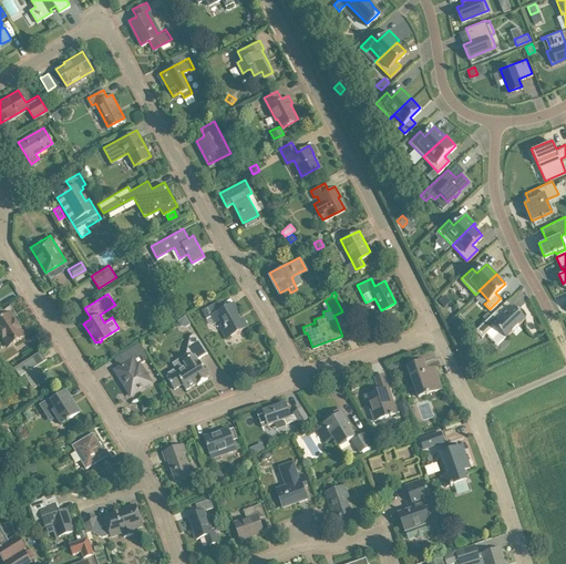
[(219,298),(202,308),(205,316),(212,313),(216,320),(218,319),(222,325),(219,327),(225,337),(247,325),(243,316),(238,318),(235,311),(238,310),(233,301),(224,306),(219,298)]
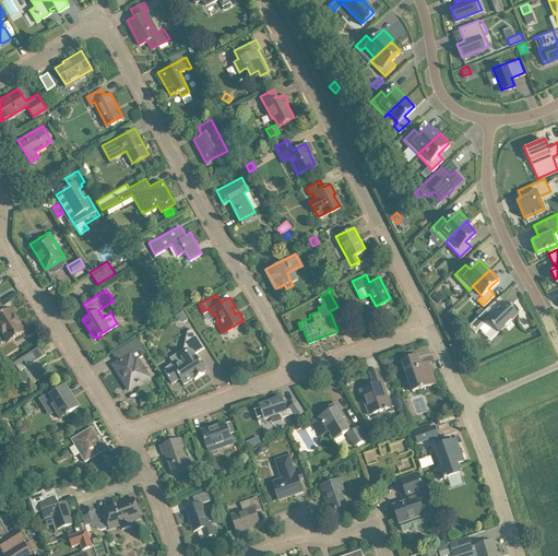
[(0,350),(3,355),(18,346),(11,338),(24,329),(10,307),(14,305),(10,299),(0,305),(0,307),(3,311),(0,312),(0,329),(7,339),(0,342),(0,350)]
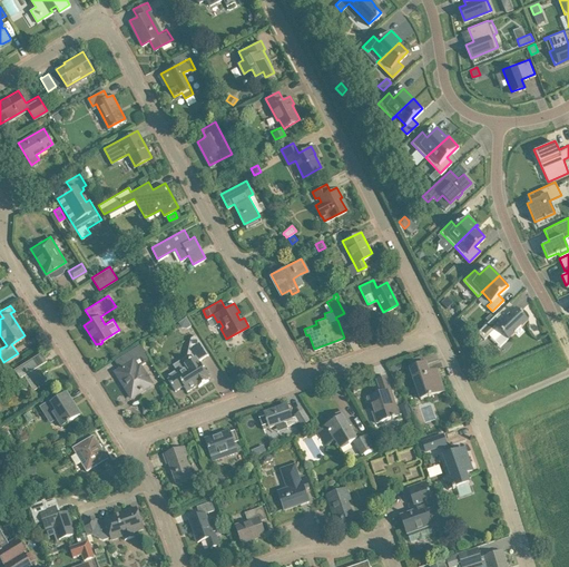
[(497,312),(477,331),(479,333),(482,336),(483,338),(496,325),(507,338),(528,319),(516,306),(502,319),(497,312)]
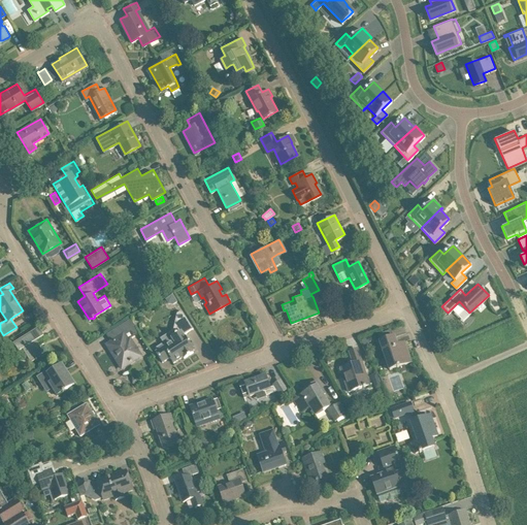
[(172,292),(164,297),(167,301),(172,302),(176,299),(172,292)]
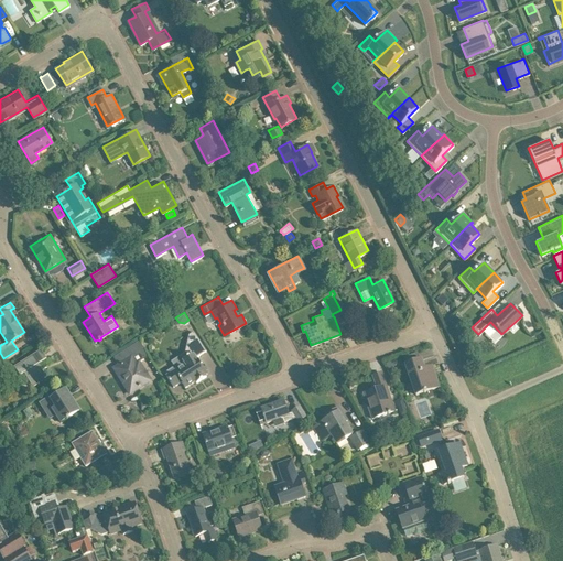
[(193,330),(188,333),(185,351),(171,359),(175,367),(173,368),(172,366),(165,370),(166,374),(165,374),(173,385),(181,380),(184,386),(195,379),(196,380),(206,375),(205,373),(206,371),(196,356),(206,349),(193,330)]
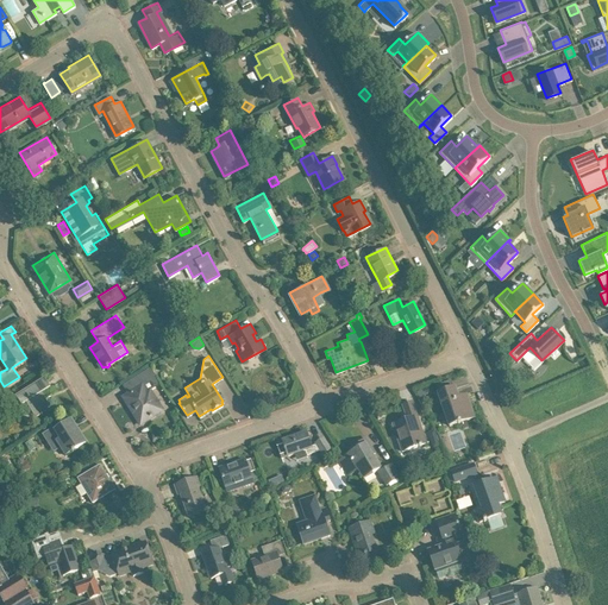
[(515,359),(512,355),(506,360),(509,365),(515,359)]
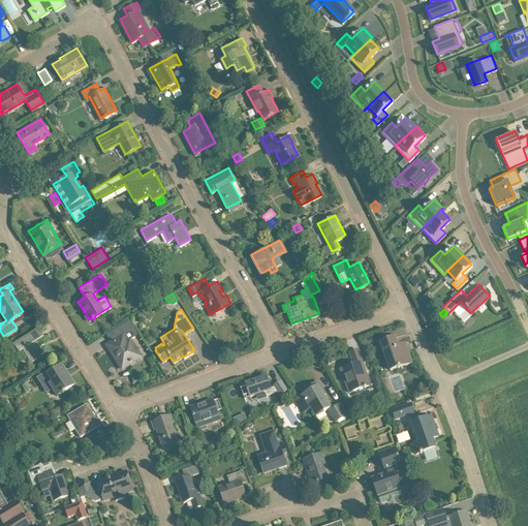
[(119,336),(106,343),(121,367),(141,354),(126,331),(134,326),(129,317),(114,328),(119,336)]
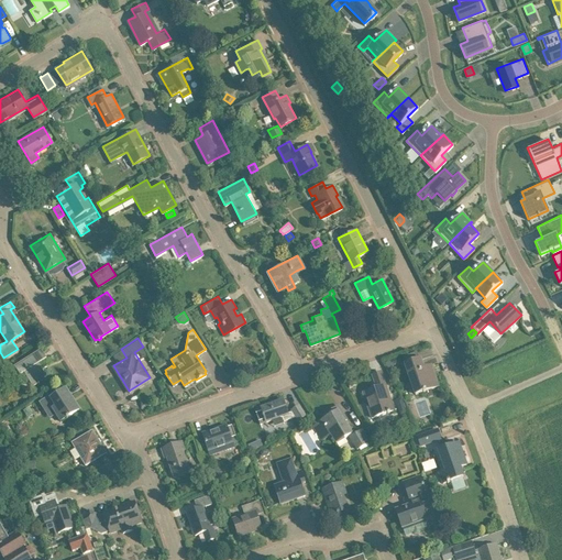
[(20,373),(23,371),(32,384),(46,375),(37,362),(46,357),(41,348),(14,364),(20,373)]
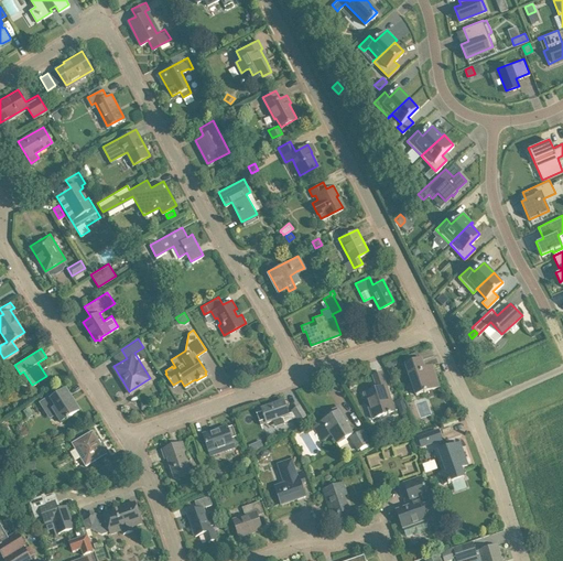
[(405,363),(415,394),(425,389),(431,388),(439,385),(431,364),(423,367),(420,357),(405,363)]
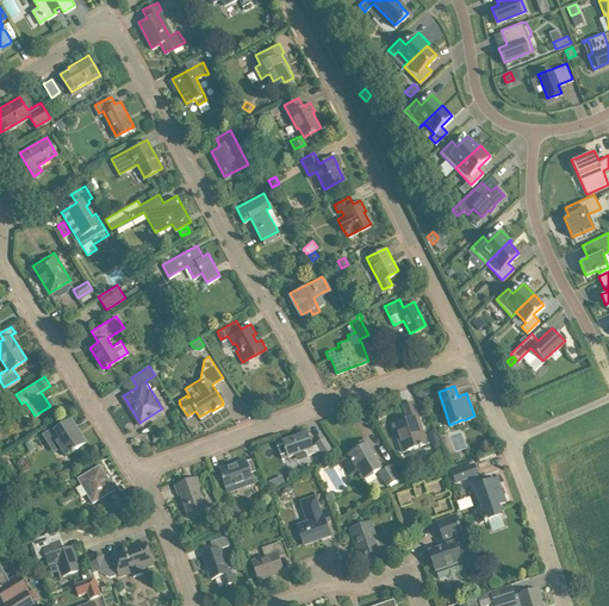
[(393,423),(396,432),(399,431),(405,448),(402,449),(402,450),(418,444),(420,445),(422,444),(422,443),(426,442),(422,431),(420,432),(417,425),(420,424),(412,401),(403,404),(408,418),(393,423)]
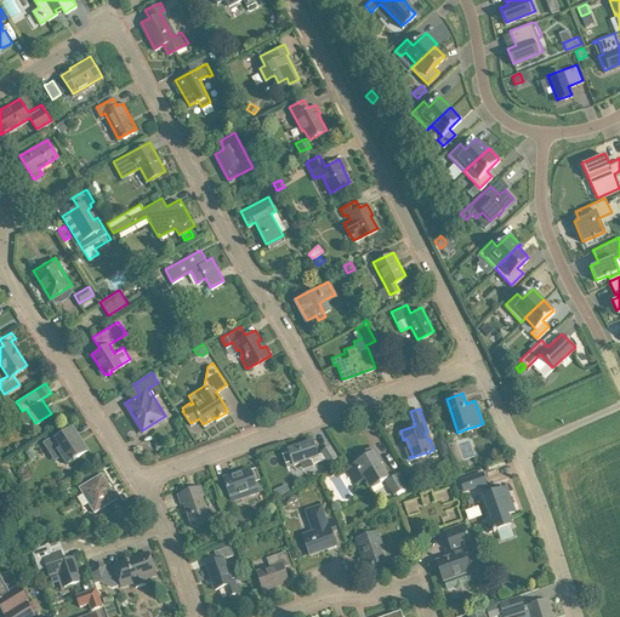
[(51,435),(43,441),(49,451),(56,447),(66,463),(87,450),(72,426),(52,438),(51,435)]
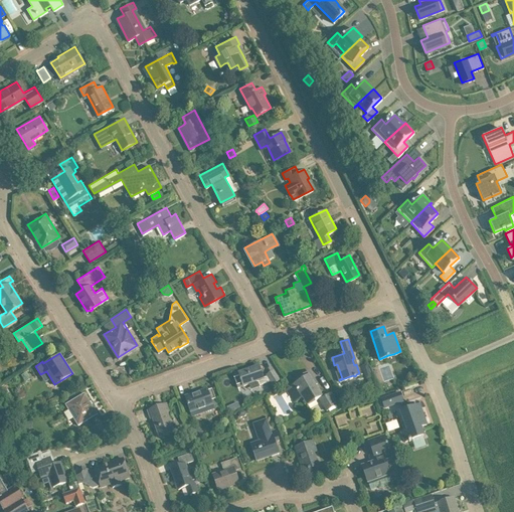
[(366,361),(361,363),(365,377),(371,375),(366,361)]
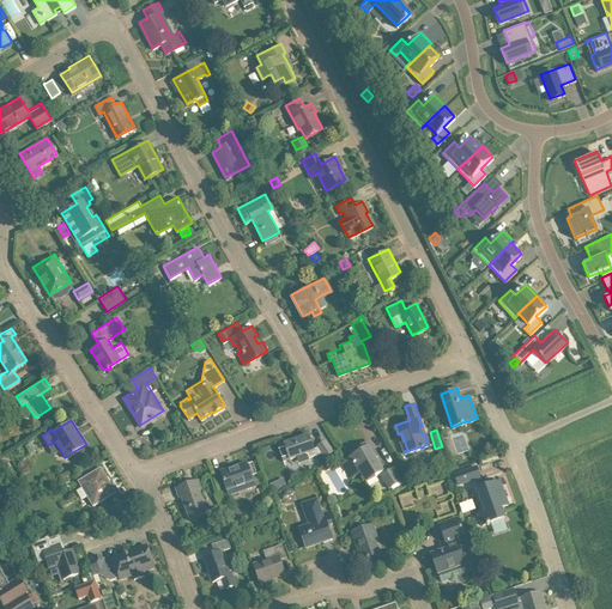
[(284,442),(277,444),(283,458),(289,457),(306,451),(308,456),(321,451),(323,455),(332,450),(325,439),(316,444),(317,445),(313,448),(308,433),(284,442)]
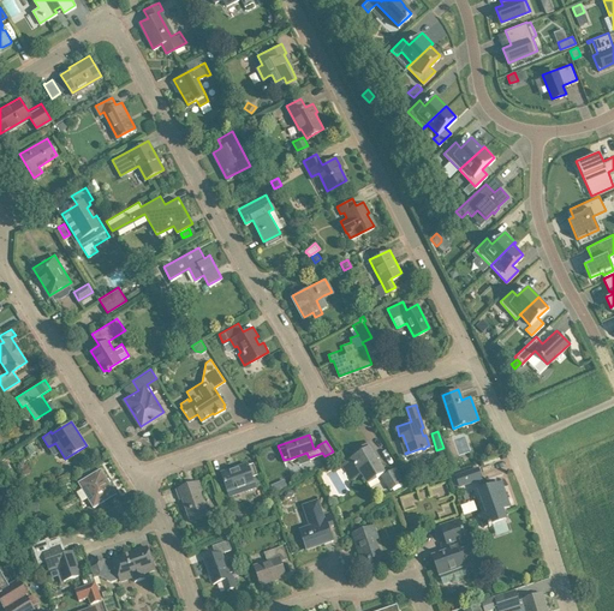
[(356,454),(341,462),(351,478),(356,474),(353,471),(359,468),(361,472),(367,480),(380,473),(389,489),(403,480),(394,467),(387,471),(386,468),(382,469),(375,457),(377,455),(371,444),(358,451),(357,449),(353,450),(356,454)]
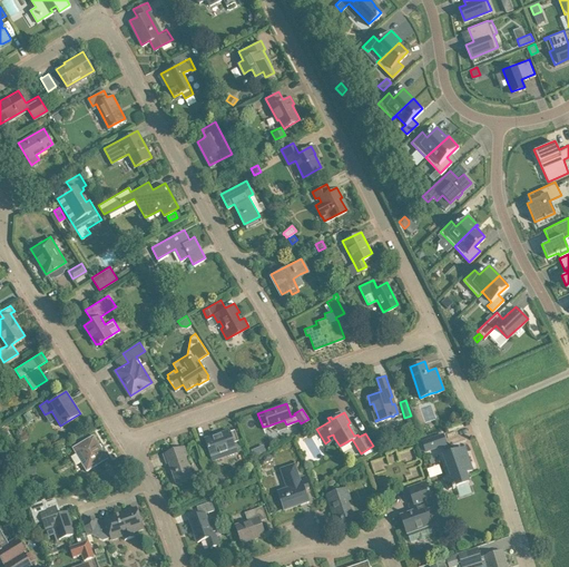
[(205,438),(211,456),(213,459),(236,451),(235,449),(241,448),(234,429),(229,431),(228,429),(205,438)]
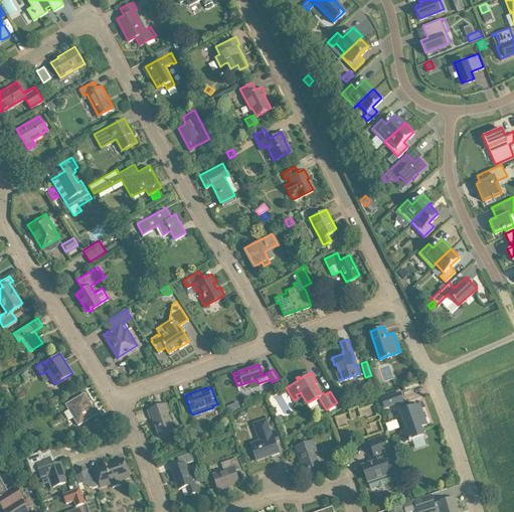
[(381,397),(384,405),(402,399),(399,390),(381,397)]
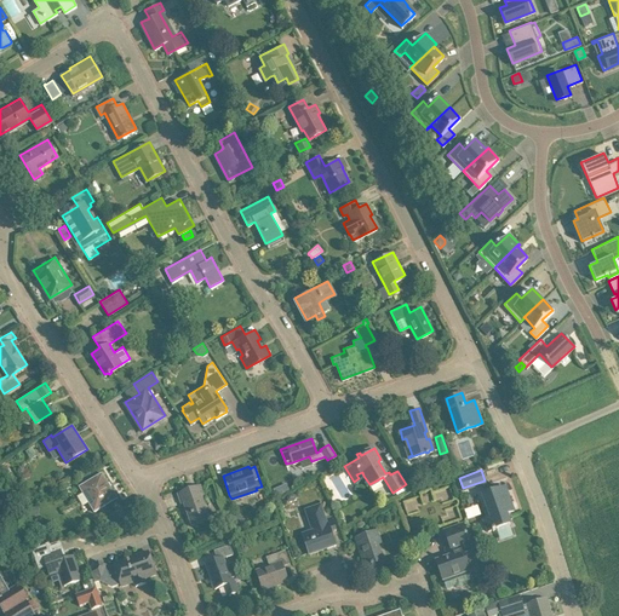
[(102,471),(79,484),(93,510),(116,496),(102,471)]
